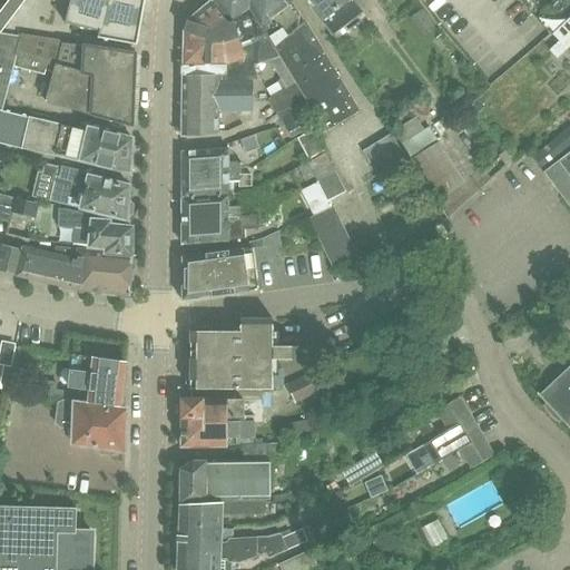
[(69,0),(65,23),(99,31),(98,37),(136,43),(144,0),(69,0)]
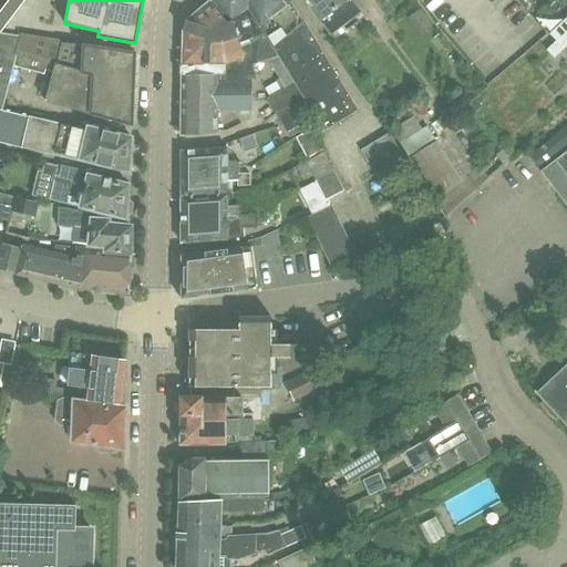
[(296,100),(315,135),(359,110),(308,26),(289,0),(207,0),(208,1),(227,24),(251,16),(274,58),(288,85),(296,100)]
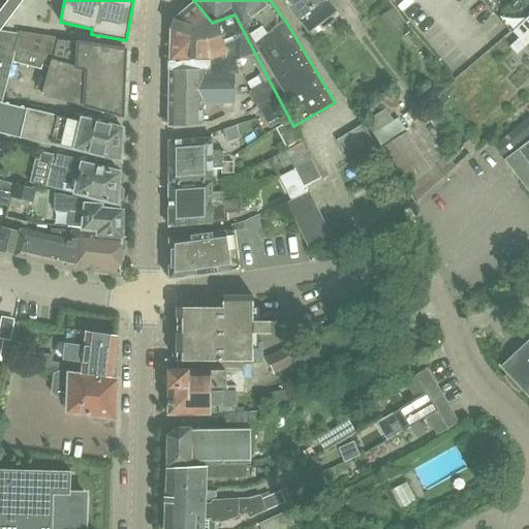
[(283,0),(308,32),(337,9),(330,0),(283,0)]
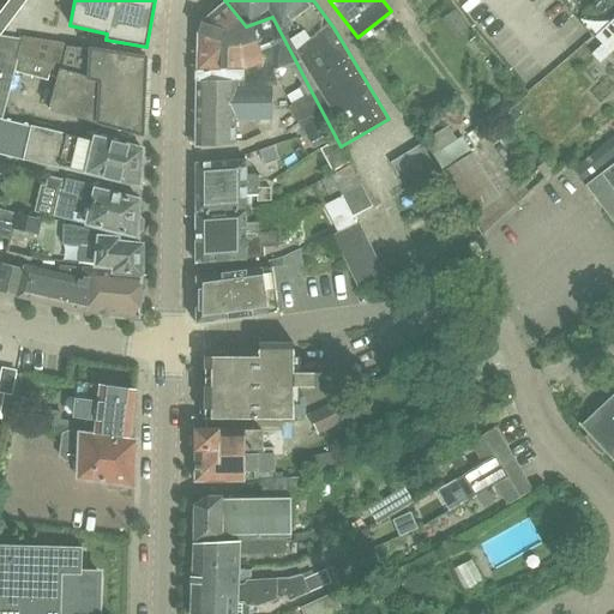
[(197,31),(194,144),(222,144),(222,142),(238,140),(238,120),(272,120),(274,84),(250,85),(250,68),(269,61),(272,71),(296,62),(272,17),(246,26),(226,1),(202,22),(197,31)]
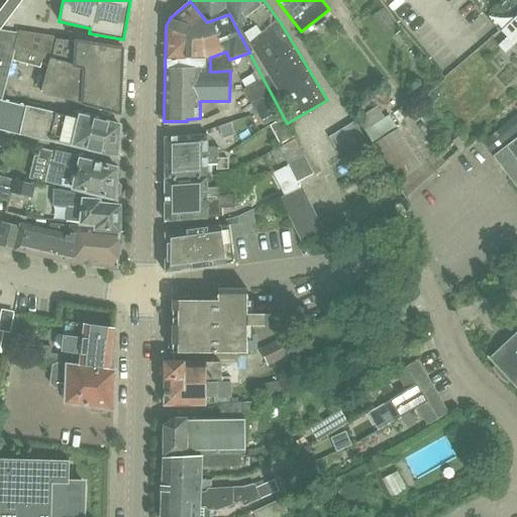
[(40,92),(121,113),(123,47),(19,29),(18,31),(0,28),(0,99),(3,100),(13,60),(39,67),(42,63),(48,65),(40,92)]
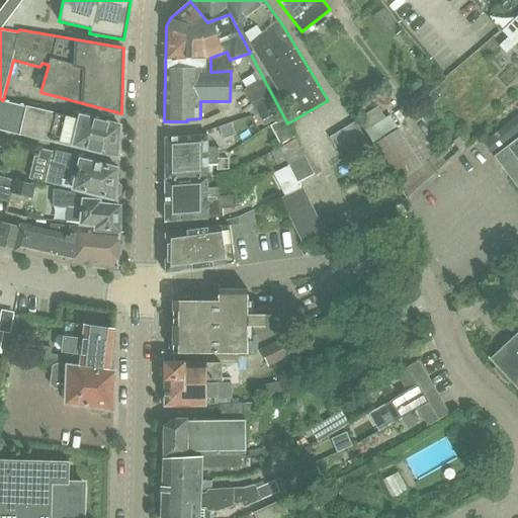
[(260,80),(244,89),(250,100),(270,91),(263,78),(260,80)]
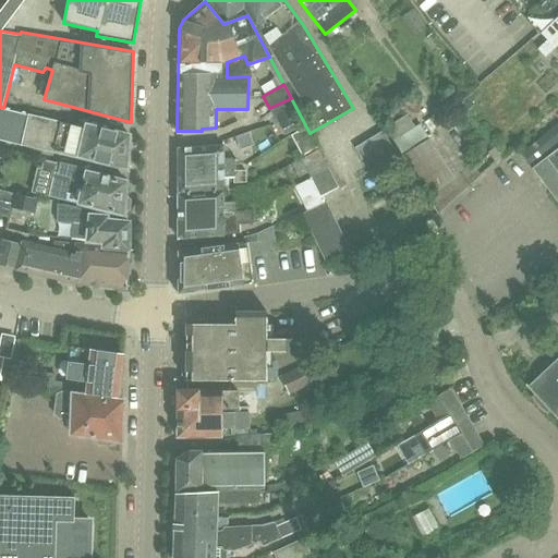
[(269,108),(284,134),(304,124),(291,98),(269,108)]
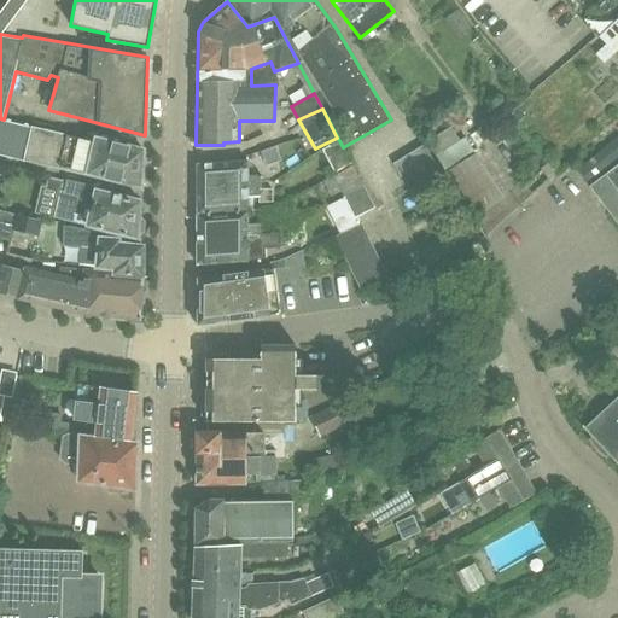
[(0,152),(141,186),(144,150),(97,138),(97,140),(4,120),(0,118),(0,152)]
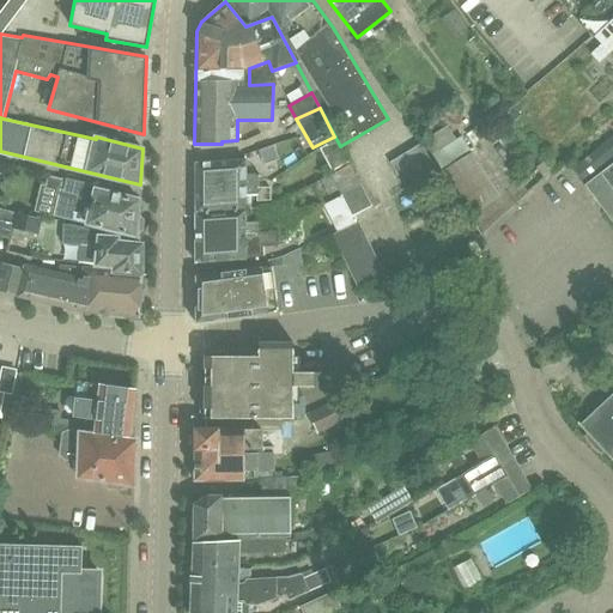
[(583,181),(612,156),(612,133),(572,168),(583,181)]
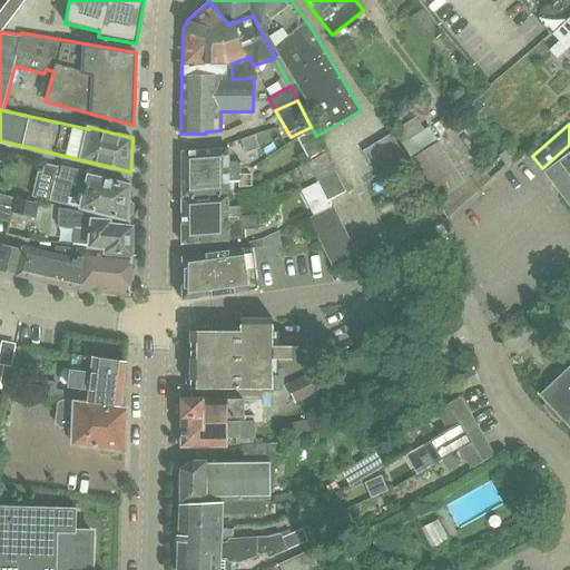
[(313,129),(297,137),(310,159),(323,148),(316,136),(313,129)]
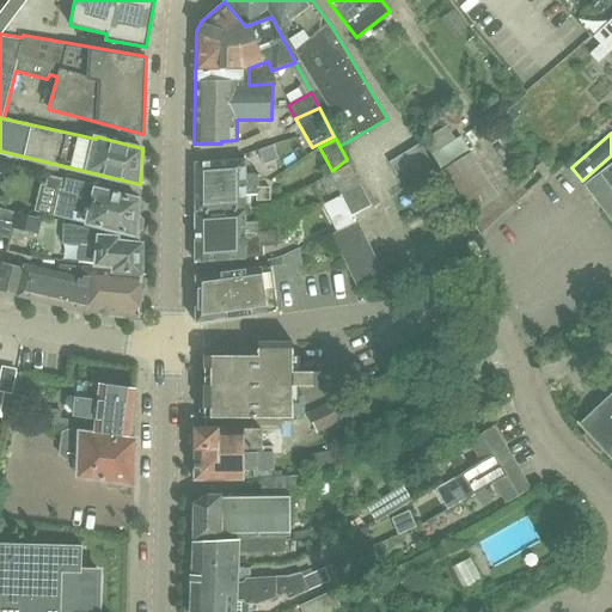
[(405,188),(438,169),(422,142),(389,161),(405,188)]
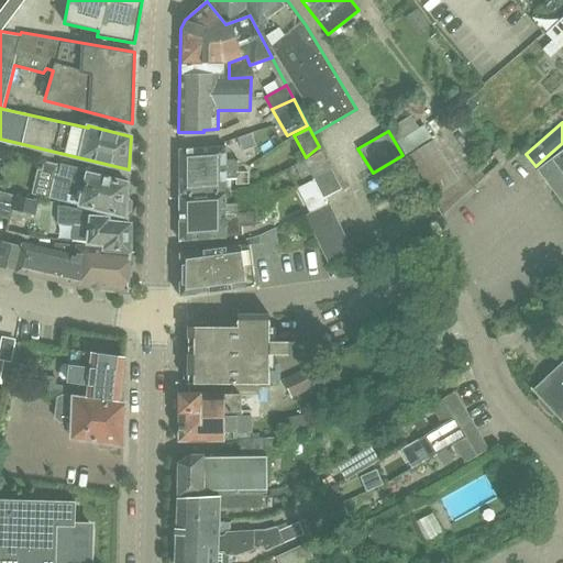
[(433,140),(408,155),(434,196),(460,179),(433,140)]
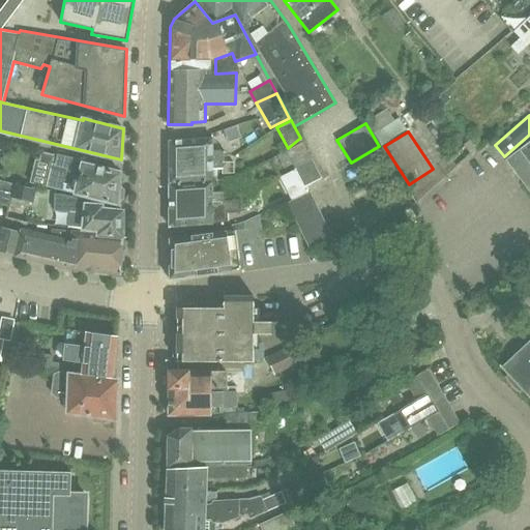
[(212,138),(169,140),(169,162),(225,162),(225,149),(212,150),(212,138)]
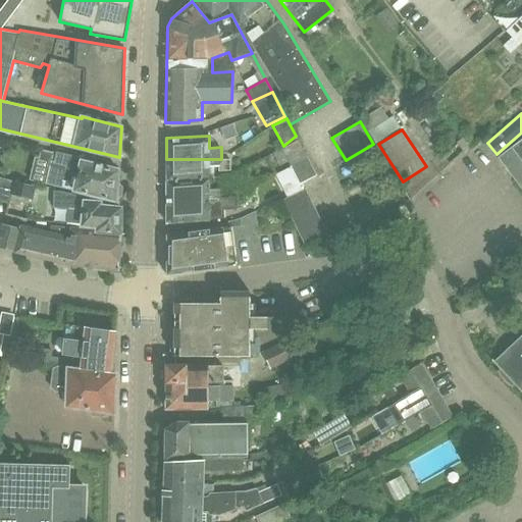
[(290,164),(307,155),(297,138),(273,152),(280,166),(289,162),(290,164)]
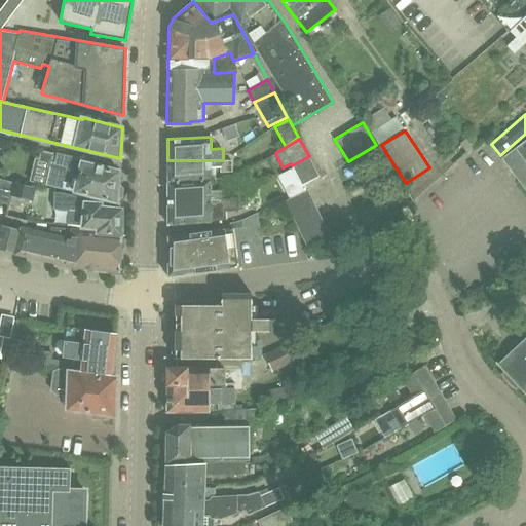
[(525,139),(501,158),(525,190),(525,139)]
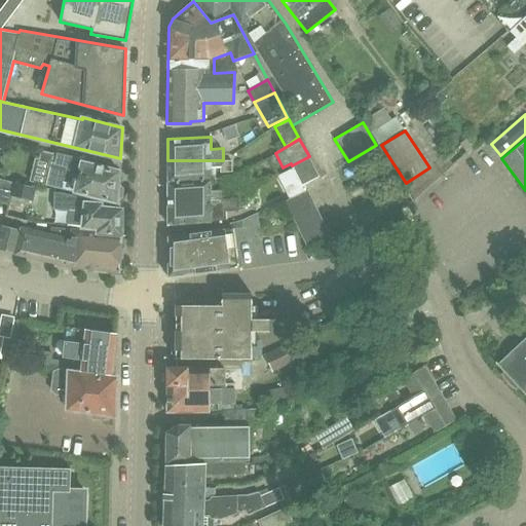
[(117,201),(117,198),(121,196),(122,188),(118,185),(119,170),(88,162),(88,160),(58,153),(55,162),(51,161),(46,185),(117,201)]
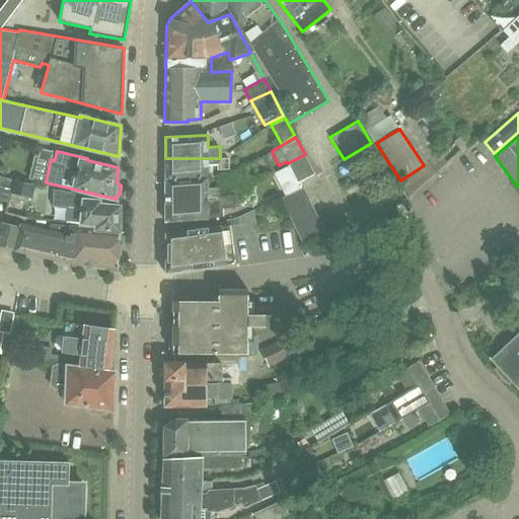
[(290,186),(292,189),(292,190),(302,184),(301,181),(313,175),(305,154),(288,163),(297,182),(290,186)]
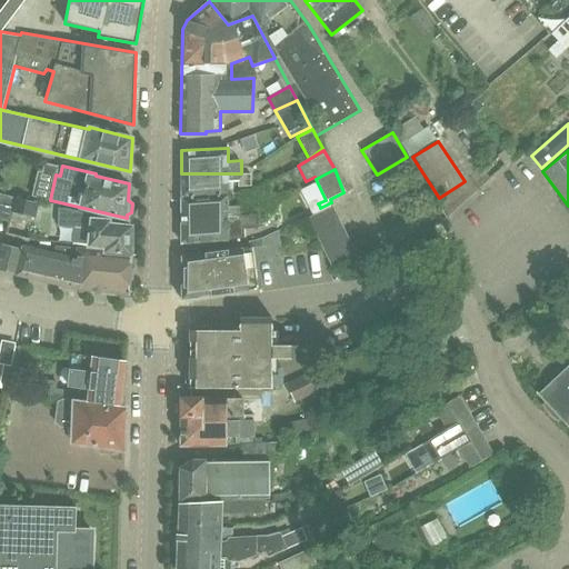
[(241,173),(181,173),(181,197),(228,193),(233,193),(233,181),(238,181),(239,186),(251,186),(251,172),(241,173)]
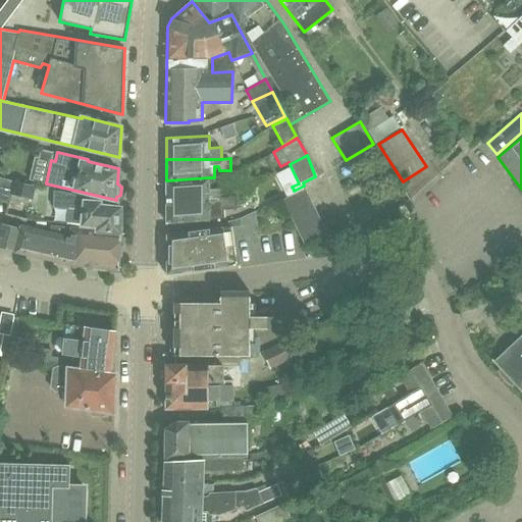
[(0,176),(0,186),(10,189),(13,179),(0,176)]
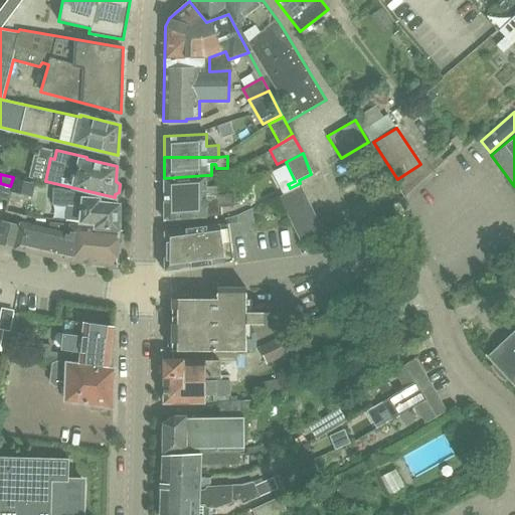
[(164,178),(164,197),(222,194),(222,185),(207,186),(206,175),(164,178)]
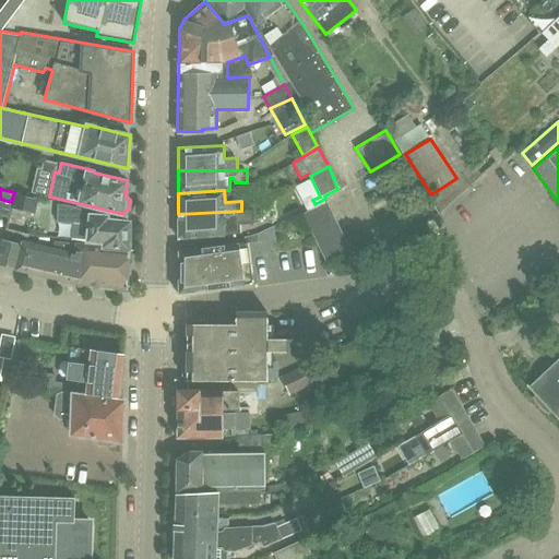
[(0,216),(8,218),(4,230),(31,237),(39,199),(14,192),(11,202),(0,199),(0,216)]
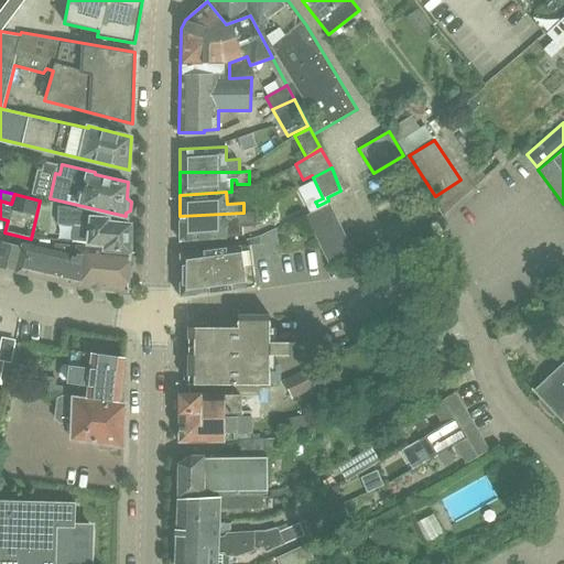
[(335,213),(329,201),(305,215),(311,226),(335,213)]
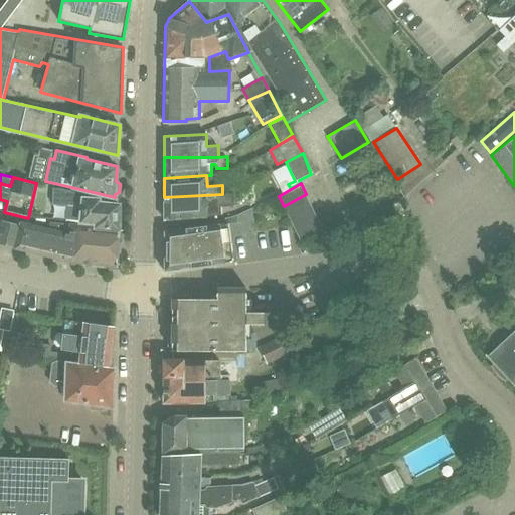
[(52,204),(57,204),(67,204),(66,220),(80,222),(80,221),(95,223),(95,227),(119,229),(120,204),(97,201),(97,198),(81,197),(82,194),(57,188),(53,187),(52,204)]
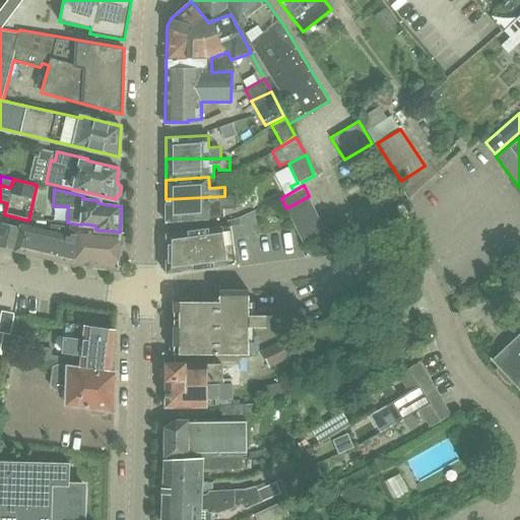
[(166,200),(166,221),(224,216),(223,208),(237,207),(236,195),(224,196),(166,200)]
